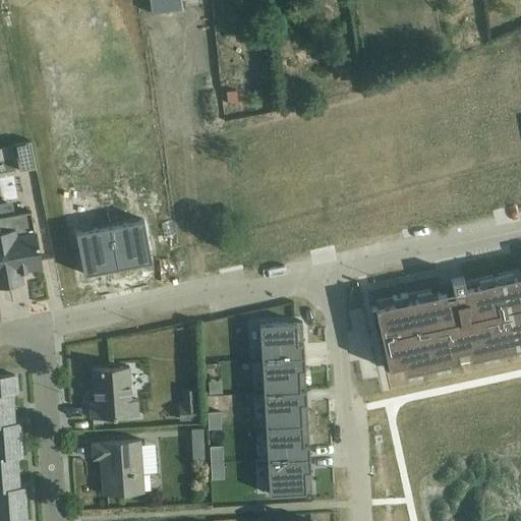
[(148,0),(150,10),(181,5),(180,0),(148,0)]
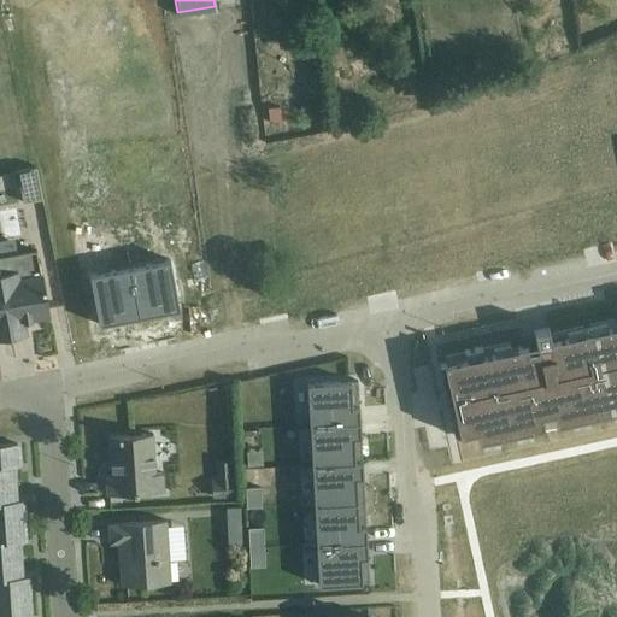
[(16,171),(23,203),(43,198),(36,166),(16,171)]
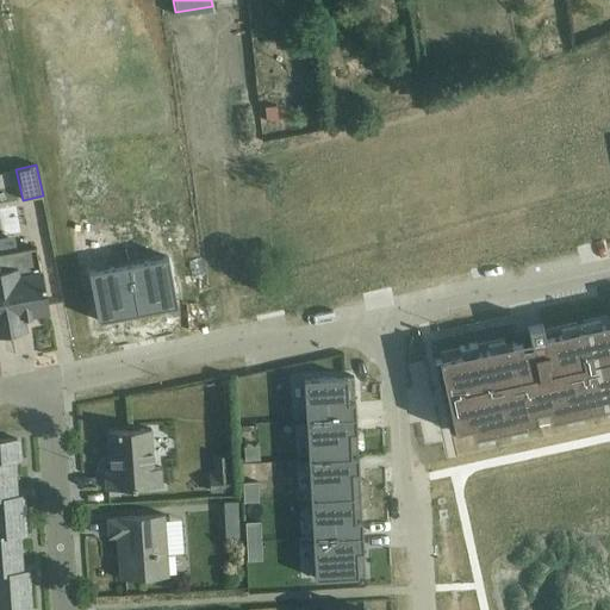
[(0,185),(16,182),(13,172),(0,173),(0,185)]
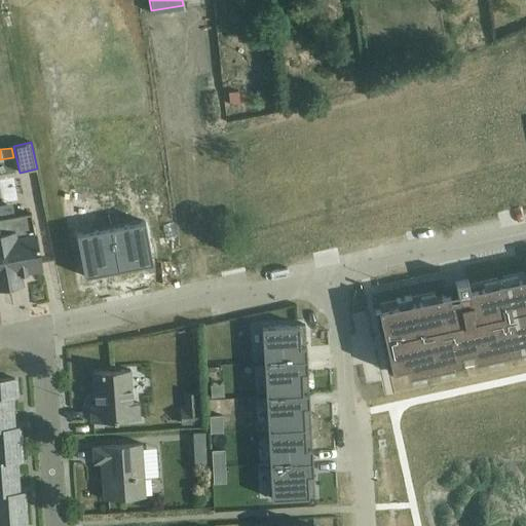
[(0,219),(0,235),(9,288),(24,286),(22,274),(42,270),(33,214),(0,219)]
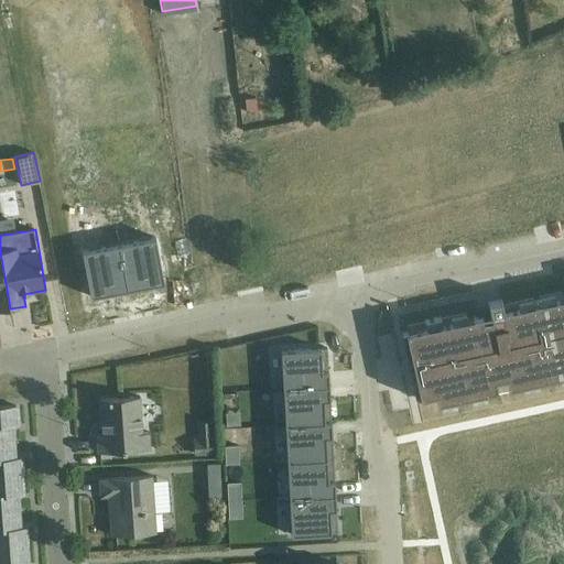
[(160,237),(125,243),(134,289),(170,284),(160,237)]
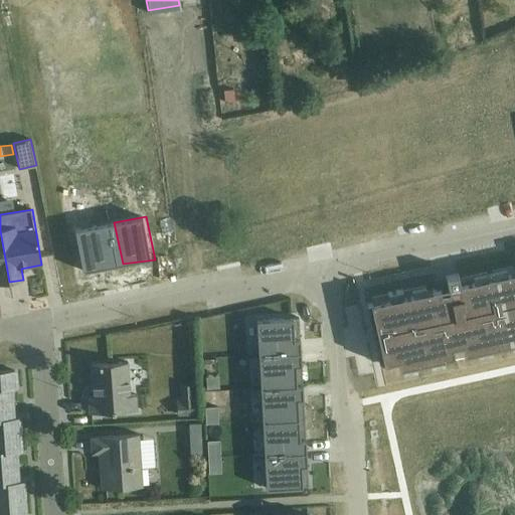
[(79,228),(88,272),(123,264),(114,222),(79,228)]
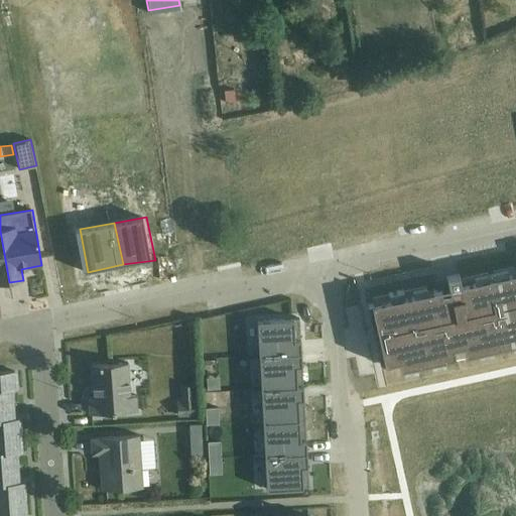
[(0,283),(9,282),(0,231),(0,283)]
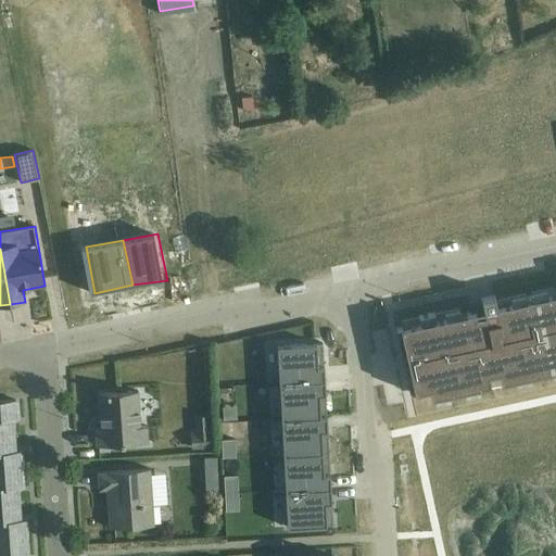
[(429,389),(430,397),(555,369),(555,293),(497,306),(494,295),(468,302),(470,312),(436,319),(434,312),(418,316),(420,323),(396,328),(411,393),(429,389)]
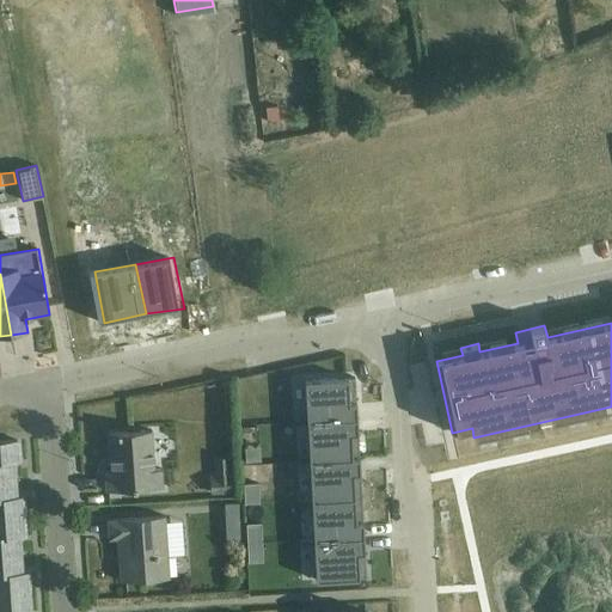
[(307,421),(357,418),(355,378),(305,380),(307,421)]
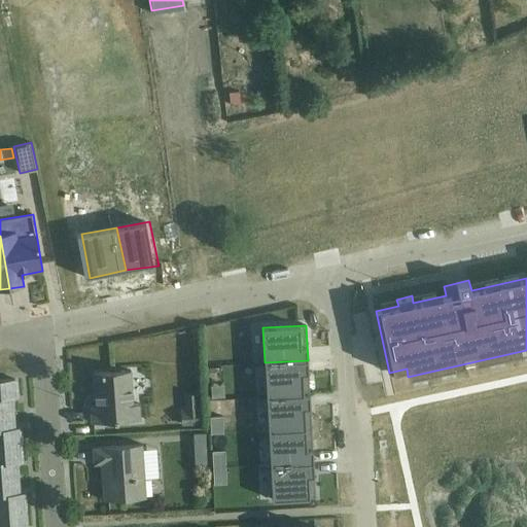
[(308,360),(265,362),(267,396),(310,394),(308,360)]
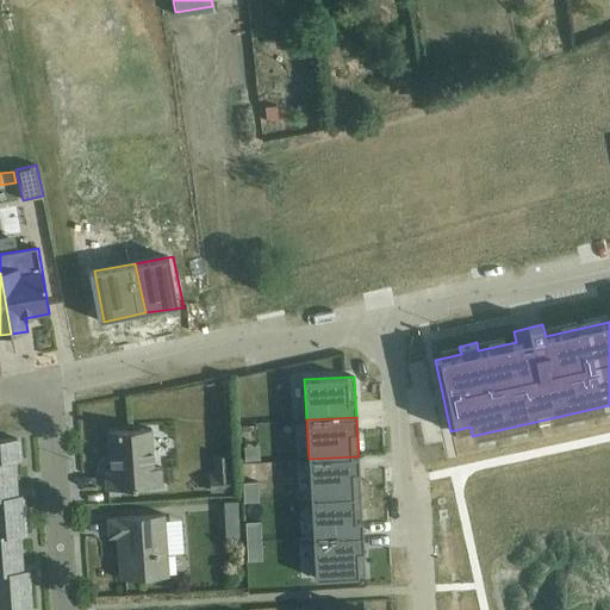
[(111,471),(104,472),(106,490),(163,485),(162,468),(156,468),(153,429),(109,433),(111,471)]
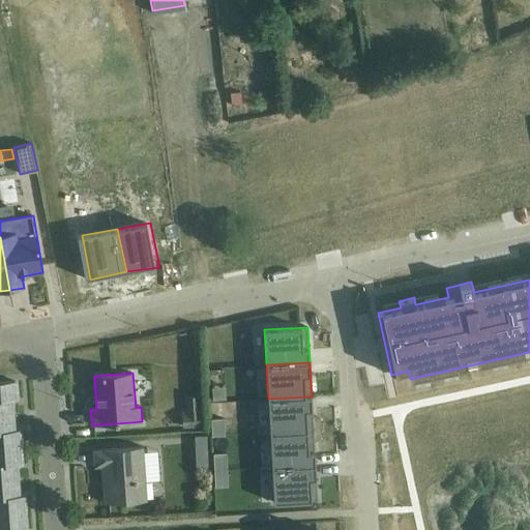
[(0,416),(11,415),(10,401),(13,401),(13,400),(18,400),(17,388),(16,388),(15,381),(0,382),(0,416)]
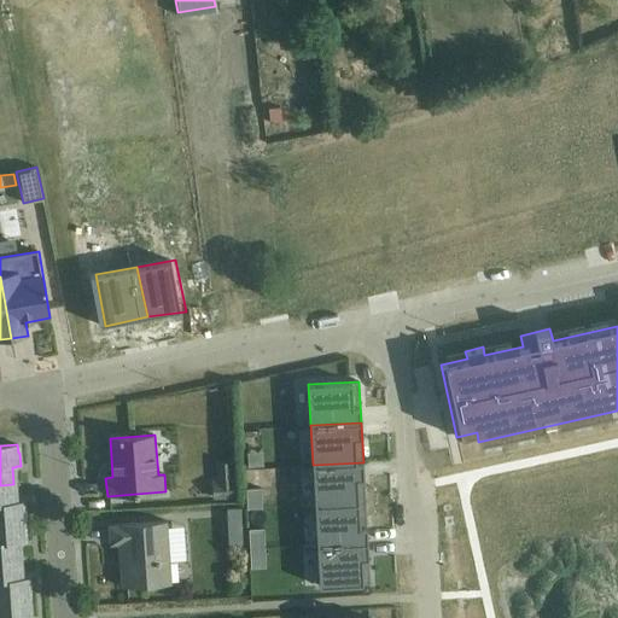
[(215,481),(213,481),(214,500),(235,500),(234,461),(215,461),(215,481)]
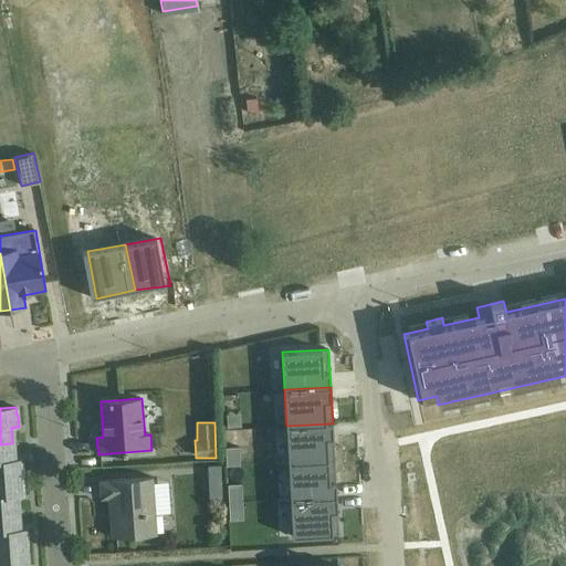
[(333,423),(286,426),(289,463),(335,460),(333,423)]
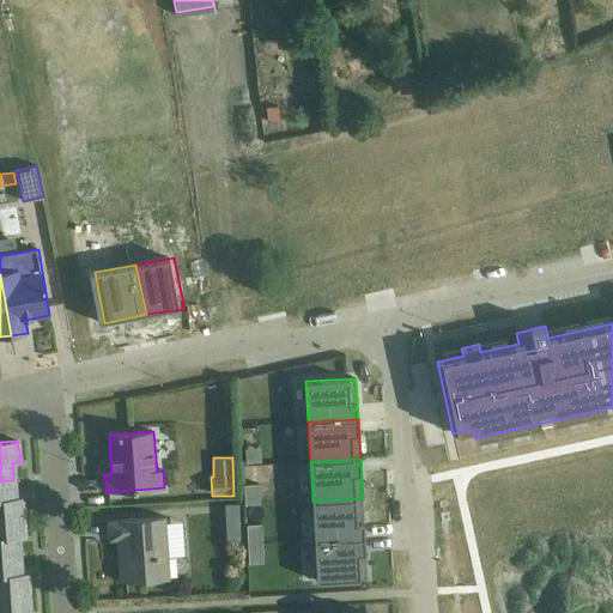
[(0,519),(23,517),(22,511),(24,511),(23,498),(18,499),(18,498),(14,498),(13,480),(0,481),(0,519)]
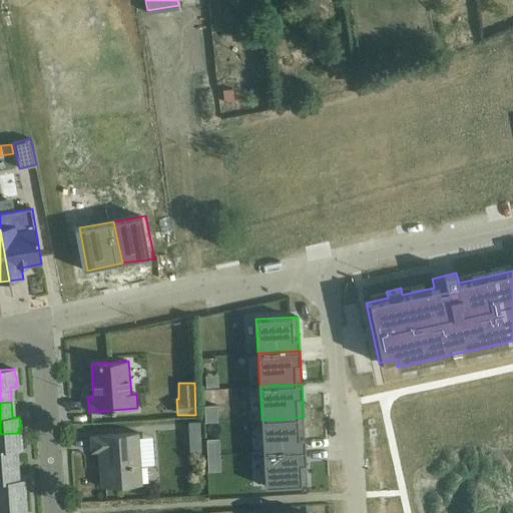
[(304,417),(262,420),(264,453),(305,450),(304,417)]
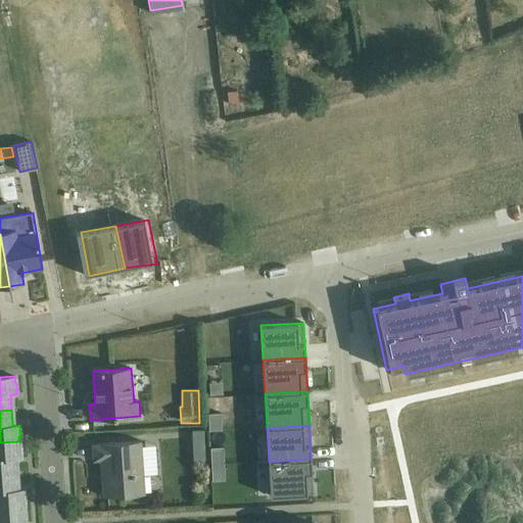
[(191,457),(202,457),(203,427),(191,427),(191,457)]
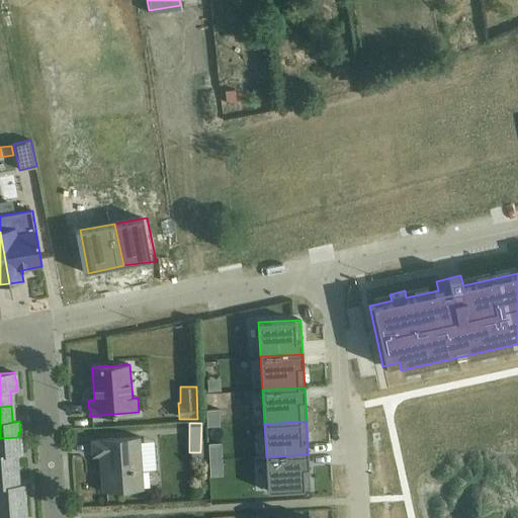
[(0,470),(16,469),(15,455),(17,455),(17,454),(21,454),(20,444),(19,444),(19,437),(0,438),(0,470)]
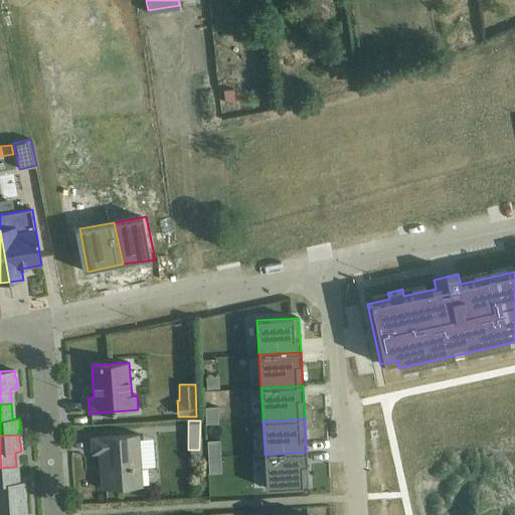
[(140,435),(91,438),(92,454),(99,454),(102,490),(143,487),(140,435)]
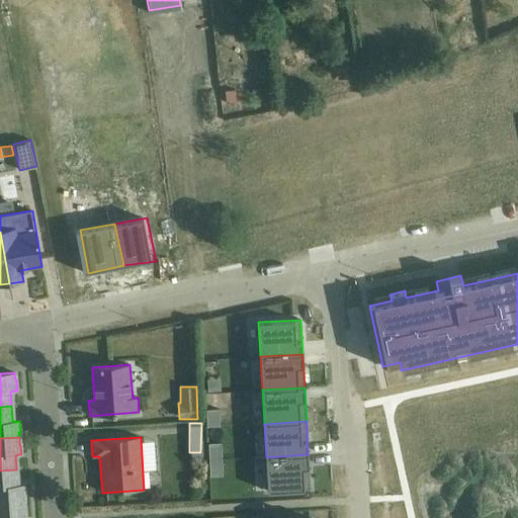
[(207,476),(220,475),(219,440),(206,440),(207,476)]
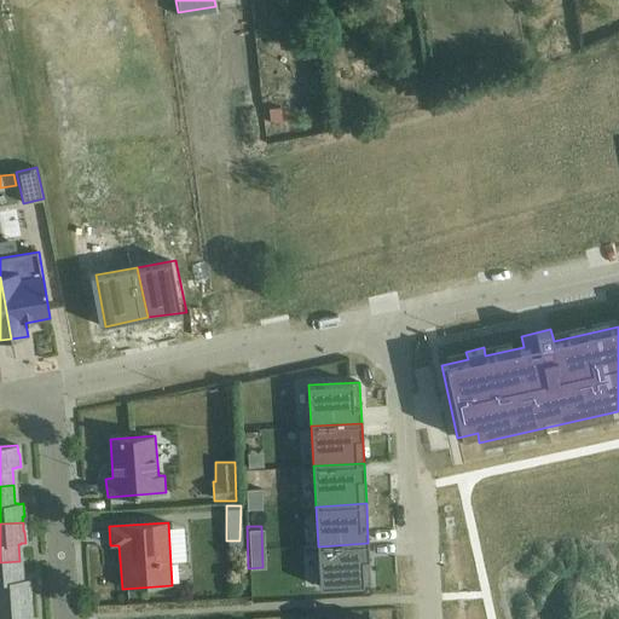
[(368,543),(318,547),(320,588),(370,584),(368,543)]
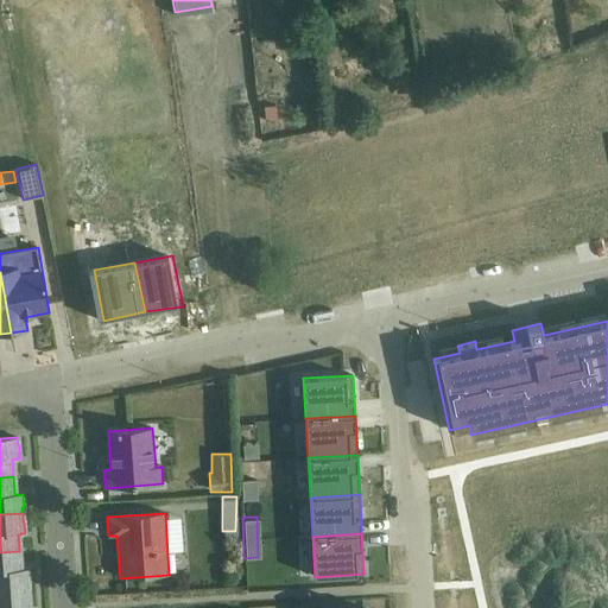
[(0,590),(27,589),(27,582),(29,582),(27,570),(23,570),(20,570),(19,551),(0,552),(0,590)]
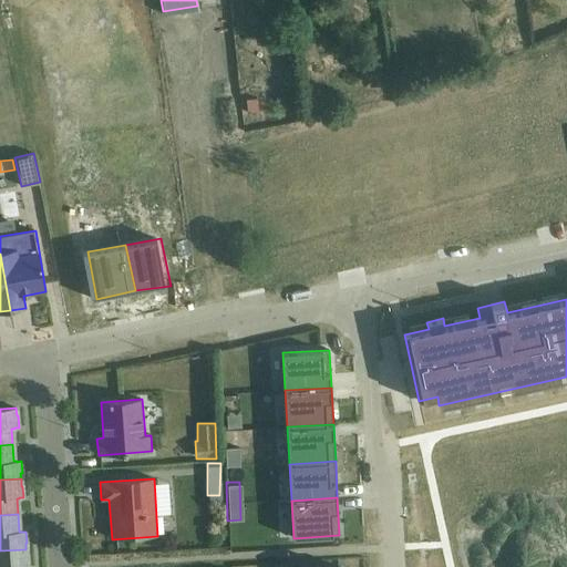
[(0,566),(28,566),(28,556),(27,556),(26,549),(0,550),(0,566)]
